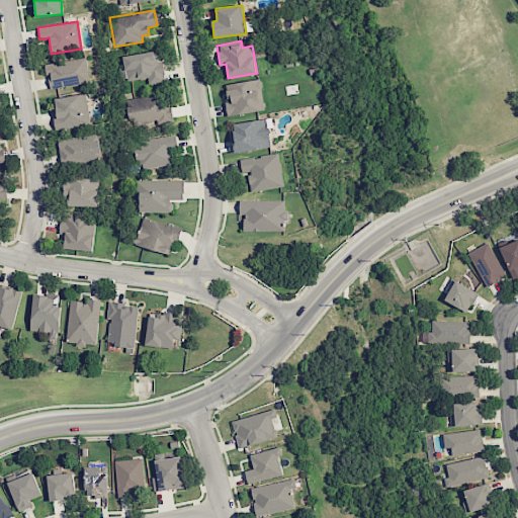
[(122,56),(126,81),(148,78),(149,83),(166,81),(163,61),(158,62),(157,51),(122,56)]
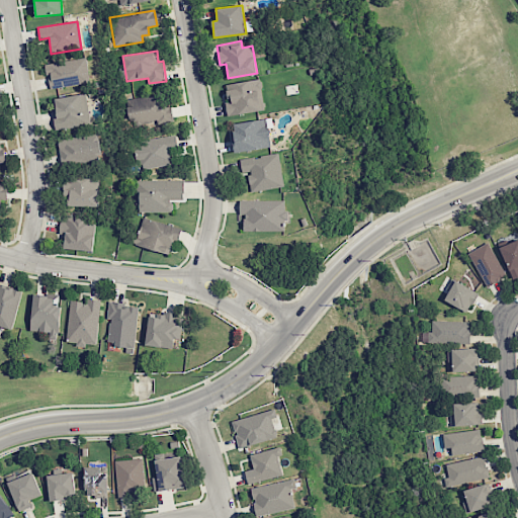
[(45,63),(49,88),(89,83),(86,58),(45,63)]
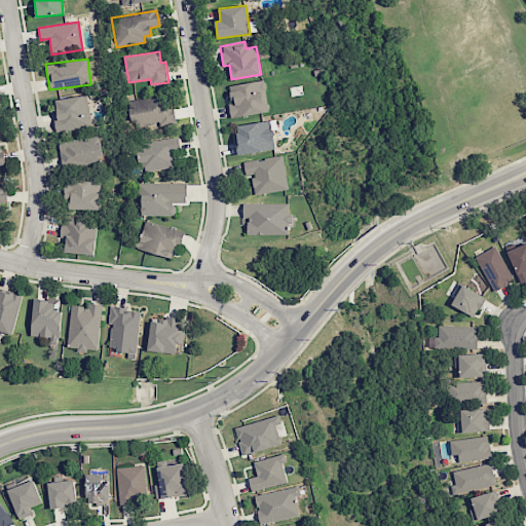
[(268,112),(263,80),(229,85),(232,104),(228,104),(230,118),(268,112)]
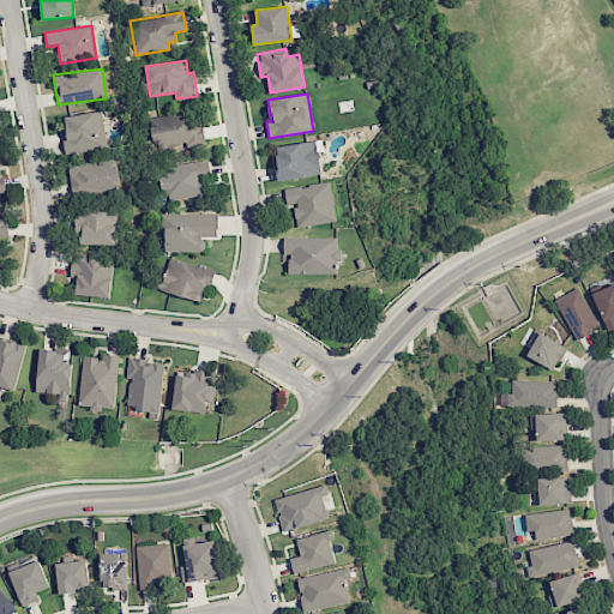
[(60,118),(67,155),(108,146),(101,110),(60,118)]
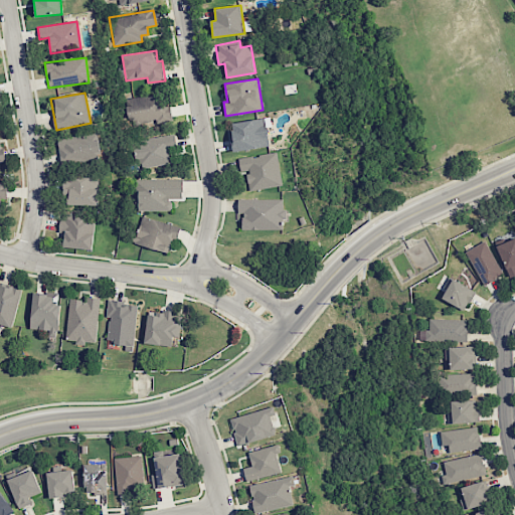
[(162,98),(126,98),(127,123),(157,122),(163,122),(162,98)]
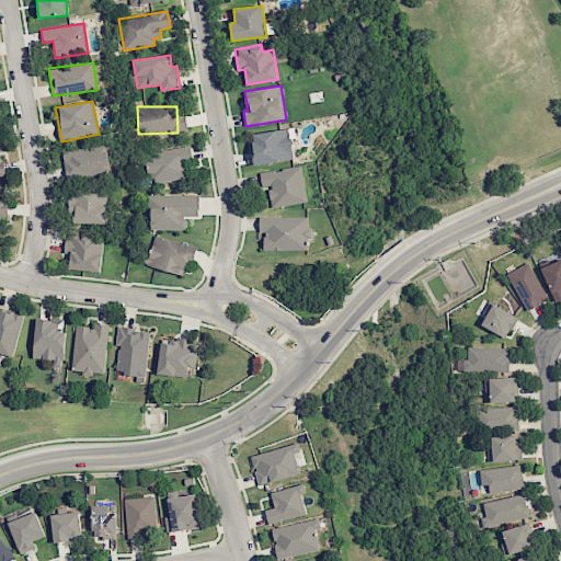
[(293,160),(288,128),(250,134),(254,165),(293,160)]
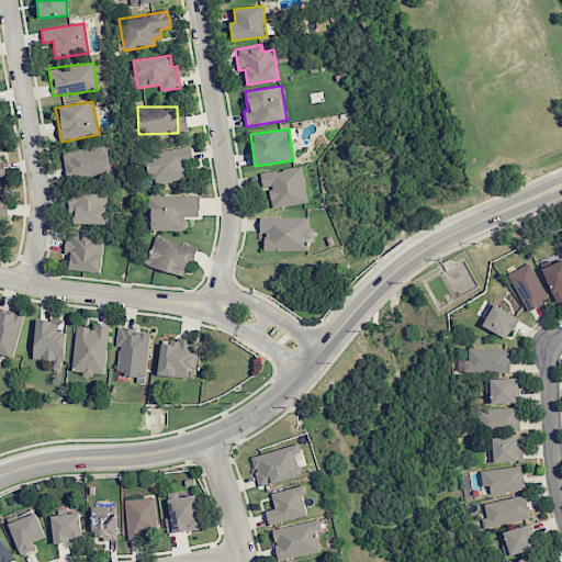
[(67,178),(110,173),(107,147),(64,152),(67,178)]
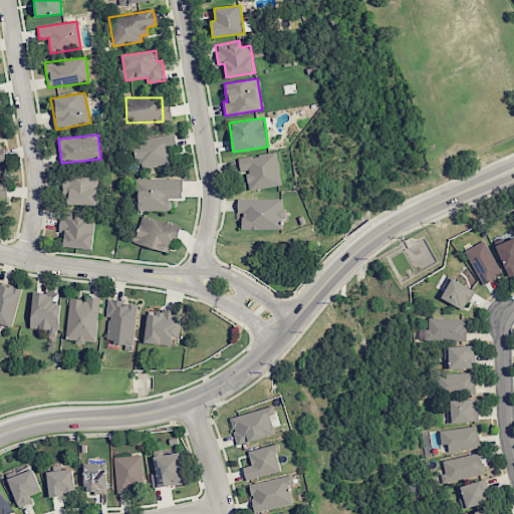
[(133,140),(135,158),(141,157),(142,168),(172,164),(170,149),(176,148),(175,136),(133,140)]
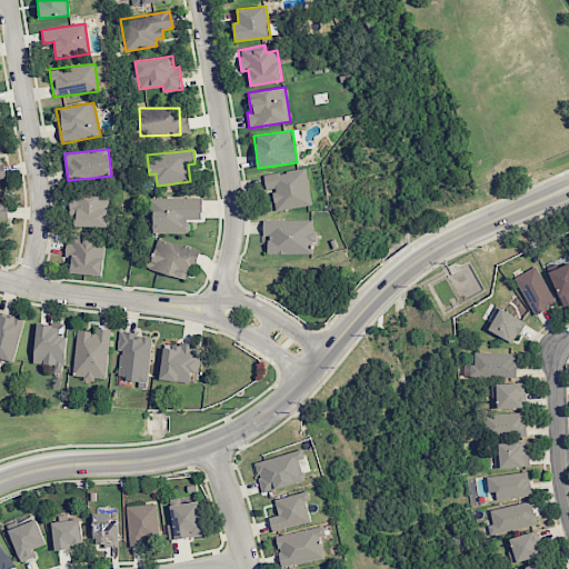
[(311,206),(306,169),(262,175),(265,189),(272,188),(276,210),(311,206)]
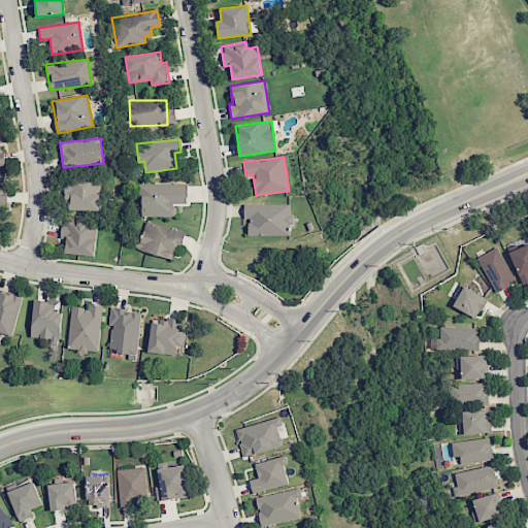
[(71,210),(100,210),(101,183),(64,182),(64,194),(71,194),(71,210)]
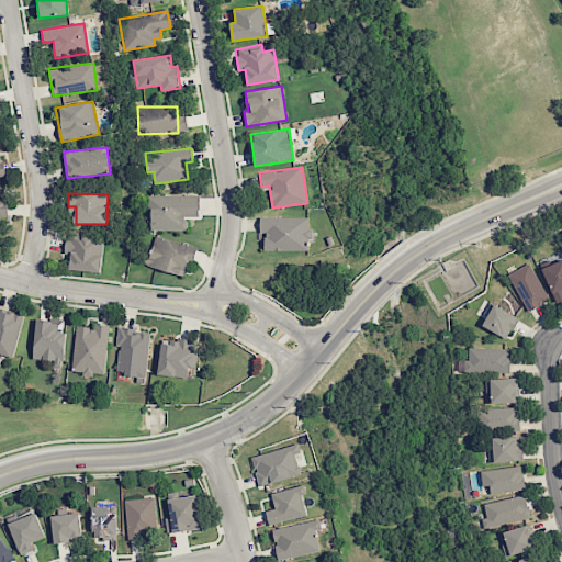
[(148,231),(188,229),(187,216),(199,216),(198,195),(147,197),(148,231)]
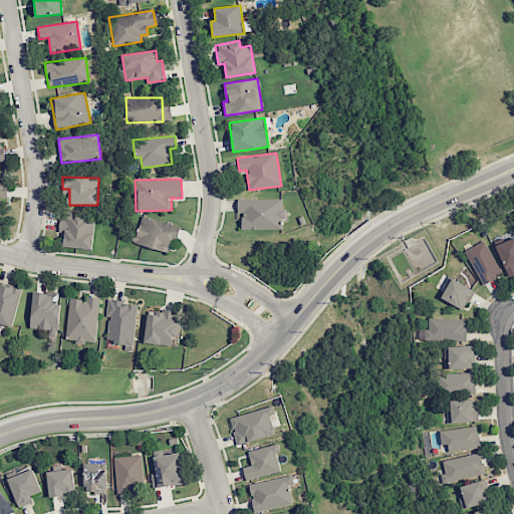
[(0,211),(1,212),(0,199),(8,198),(7,183),(0,182),(0,211)]
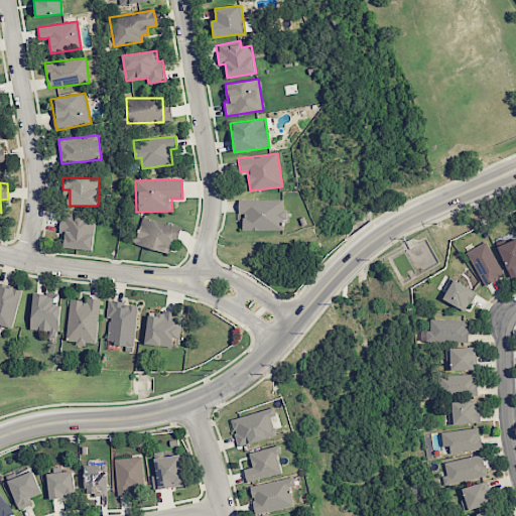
[(243,231),(285,230),(284,200),(238,200),(238,214),(243,214),(243,231)]
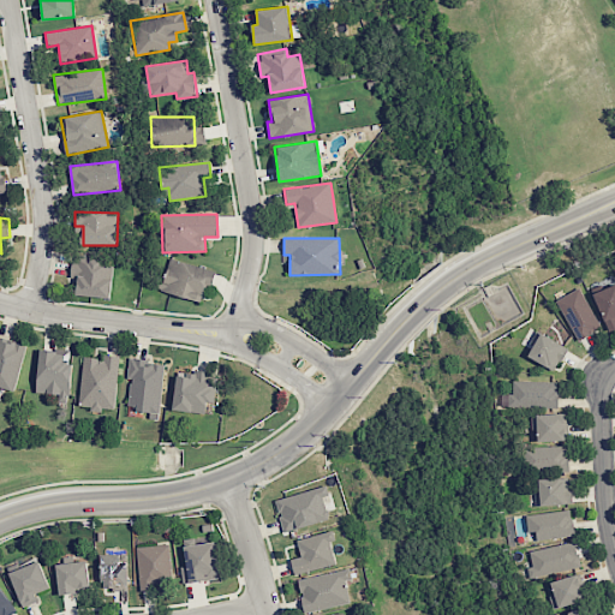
[(111,298),(113,266),(101,264),(101,258),(72,256),(71,276),(77,276),(76,297),(111,298)]
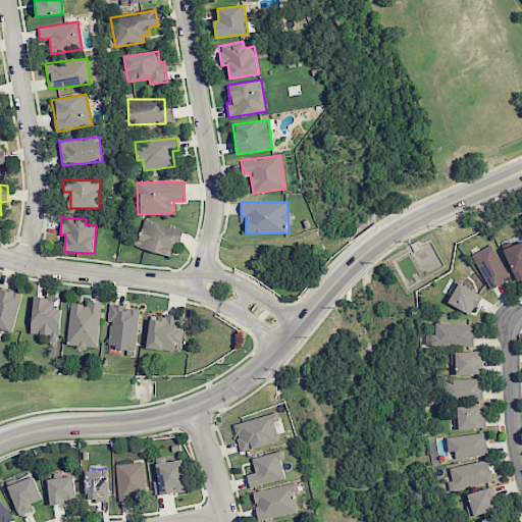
[(136,246),(173,257),(181,230),(144,219),(136,246)]
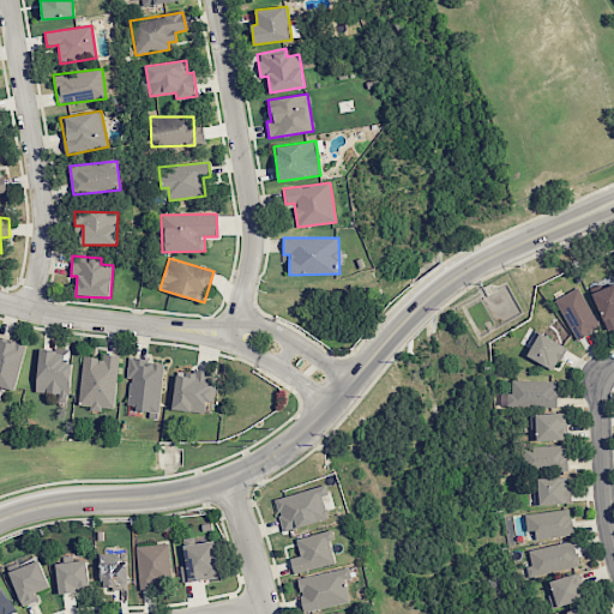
[(613,283),(591,293),(606,330),(613,326),(613,283)]
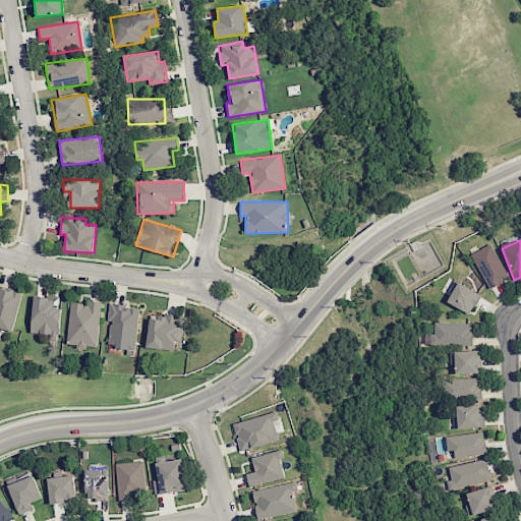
[(487,288),(507,280),(493,244),(472,252),(487,288)]
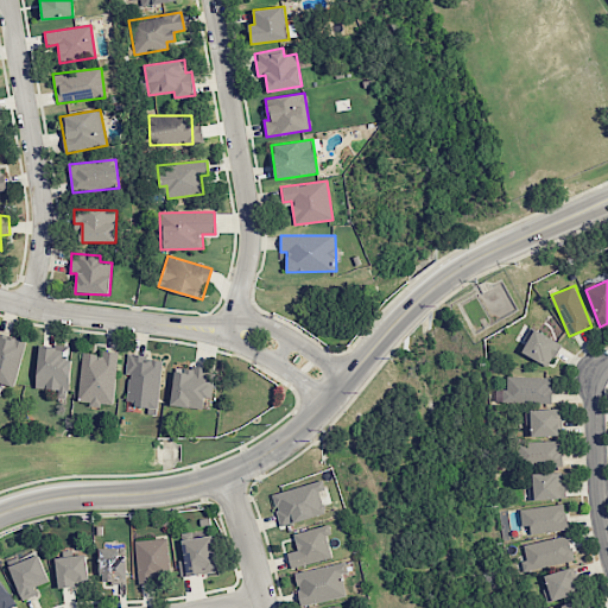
[(521,353),(549,367),(561,343),(533,329),(521,353)]
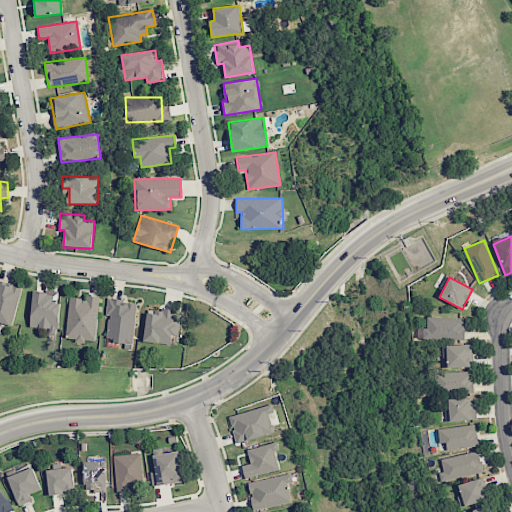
[(0,321),(13,324),(21,286),(0,281),(0,321)]
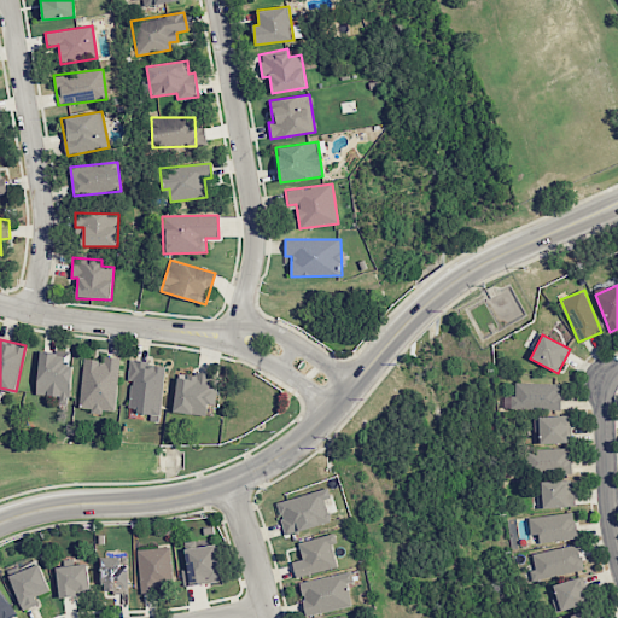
[(71,353),(39,351),(36,395),(58,396),(58,403),(69,403),(71,353)]
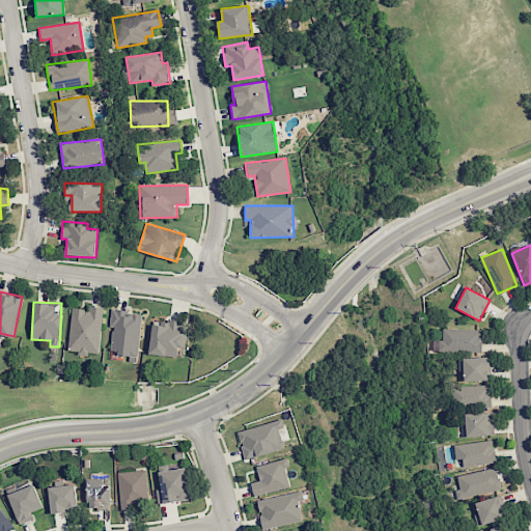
[(99,354),(103,307),(88,306),(87,310),(72,308),(67,351),(99,354)]
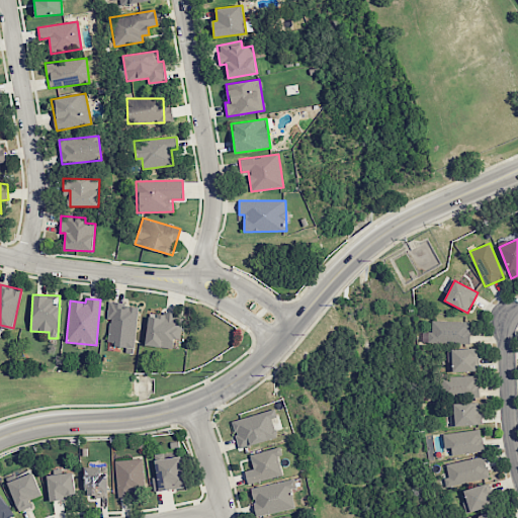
[(108,303),(107,318),(110,318),(107,344),(135,347),(138,306),(108,303)]
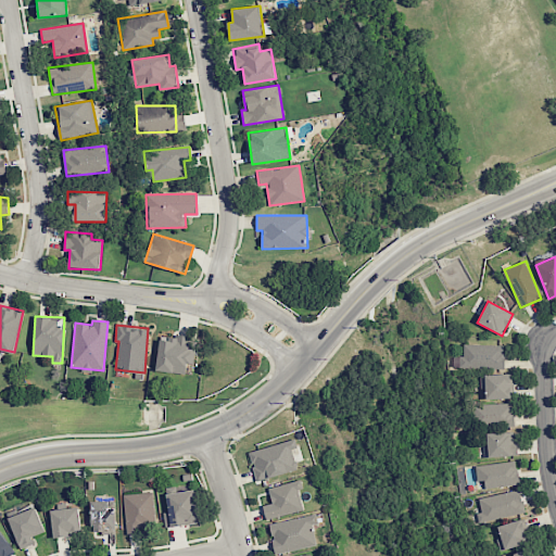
[(193,364),(196,338),(159,336),(156,371),(186,374),(186,363),(193,364)]
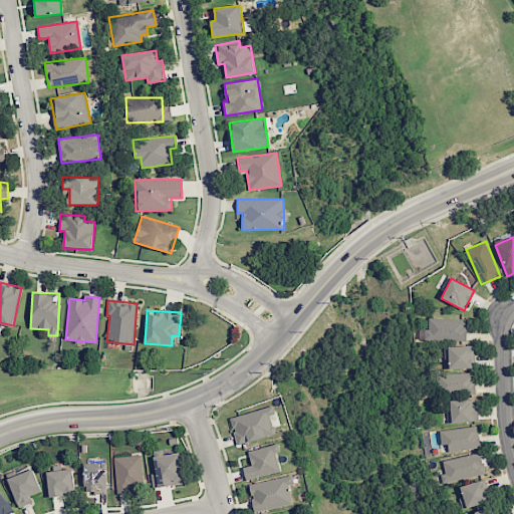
[(466,340),(466,319),(428,318),(428,329),(419,329),(418,339),(466,340)]
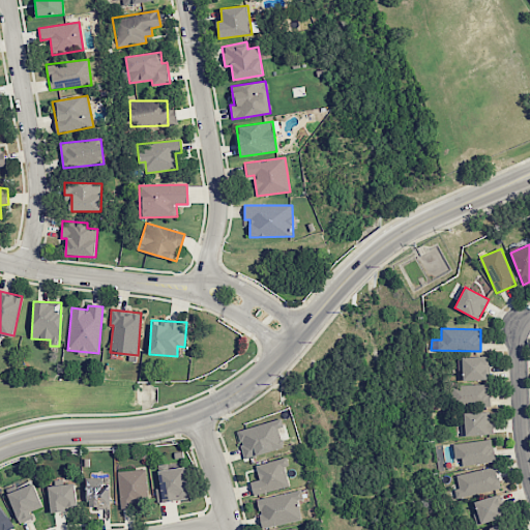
[(462,357),(463,380),(488,380),(487,356),(462,357)]
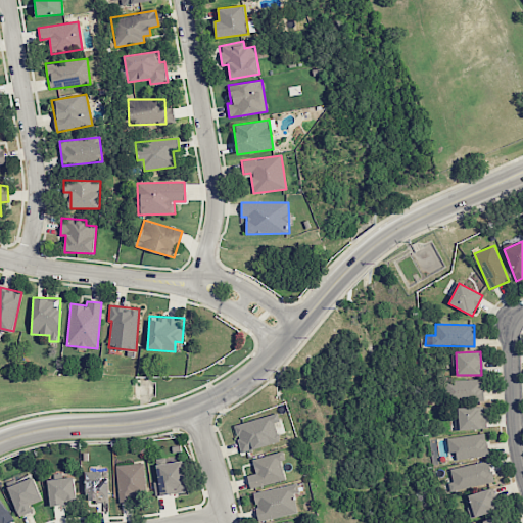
[(441,402),(483,400),(482,379),(455,380),(455,376),(440,376),(441,402)]
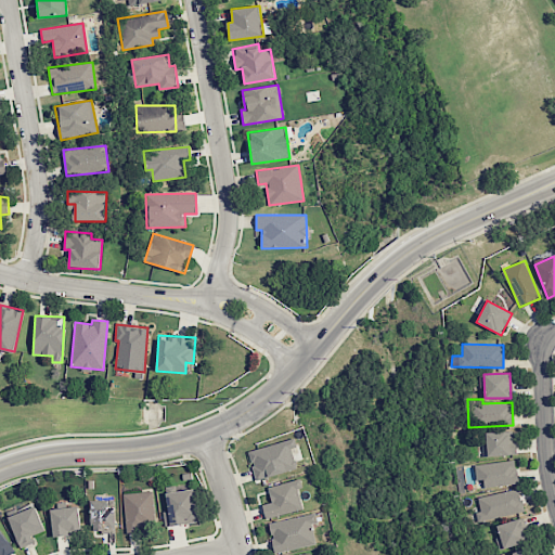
[(514,455),(514,431),(483,433),(483,456),(514,455)]
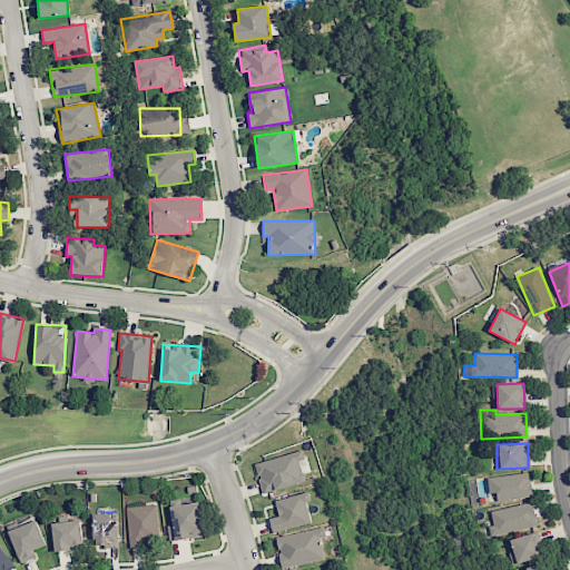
[(304,459),(302,450),(254,463),(262,493),(305,482),(300,461),(304,459)]
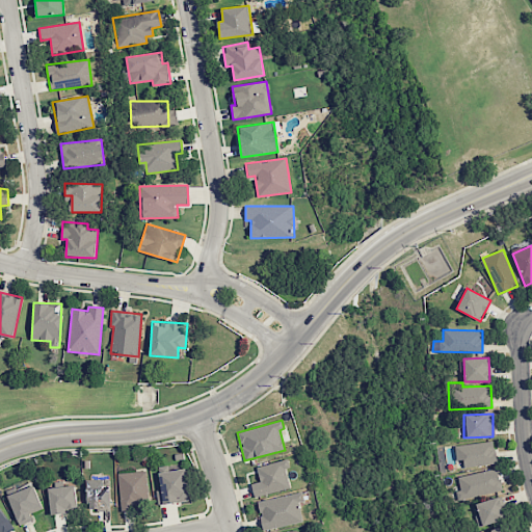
[(496,463),(494,441),(454,446),(456,460),(463,459),(463,468),(496,463)]
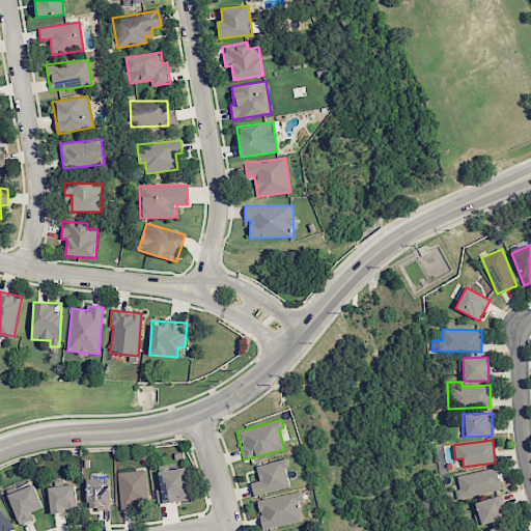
[(289,487),(284,467),(289,466),(286,457),(255,466),(259,480),(250,483),(254,496),(289,487)]
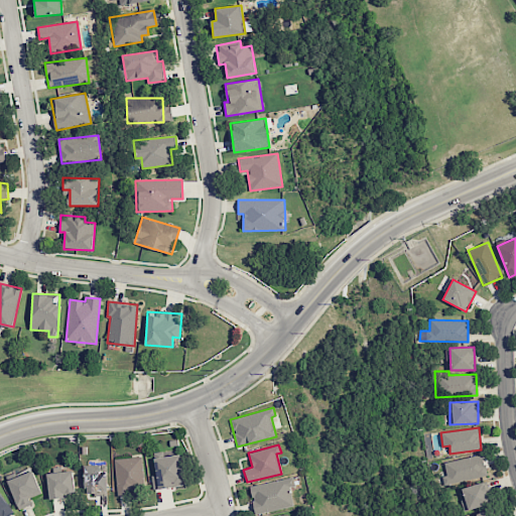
[(183,485),(179,455),(154,459),(156,475),(151,476),(153,490),(183,485)]
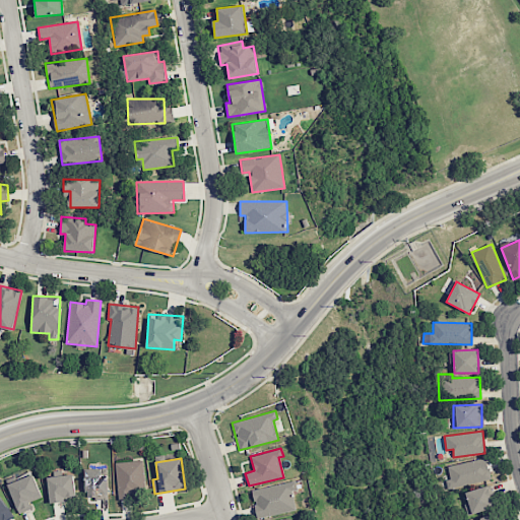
[(490,481),(486,459),(446,464),(449,485),(490,481)]
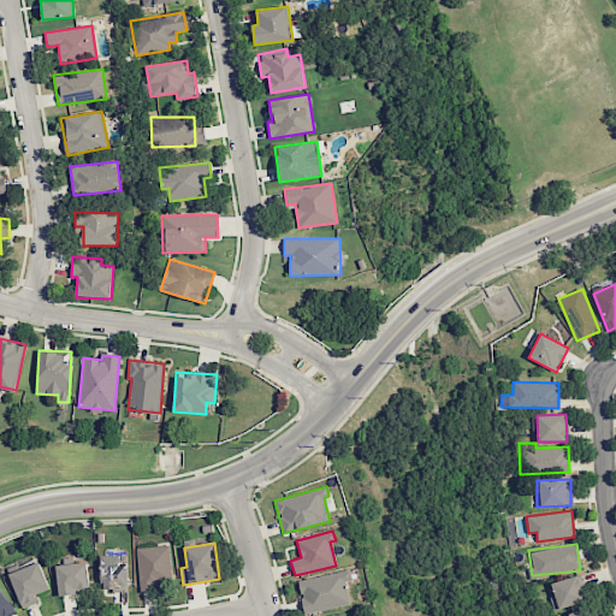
[(140,592),(157,592),(155,585),(171,585),(170,546),(137,548),(140,592)]
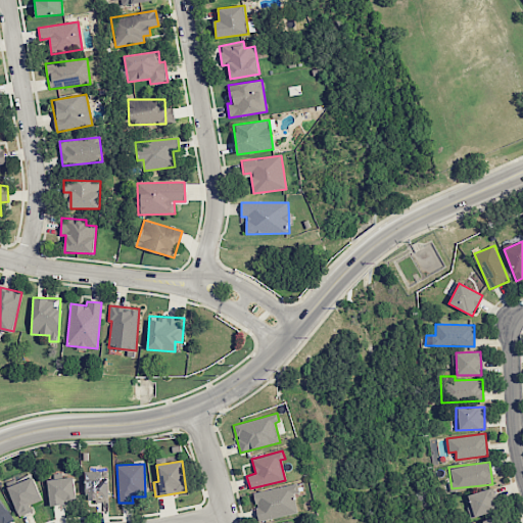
[(102,471),(85,471),(86,502),(108,501),(108,478),(102,478),(102,471)]
